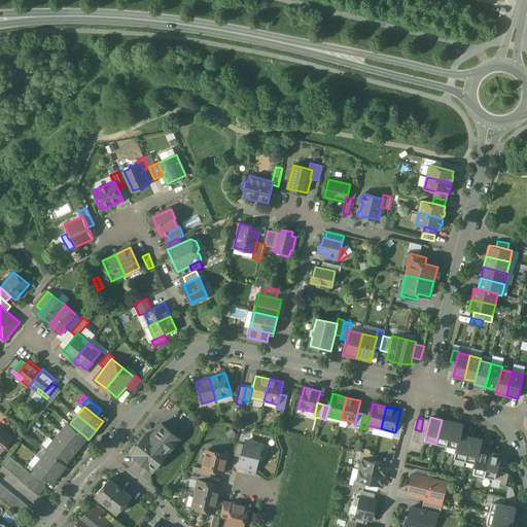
[(429,421),(423,419),(421,431),(426,432),(429,421)]
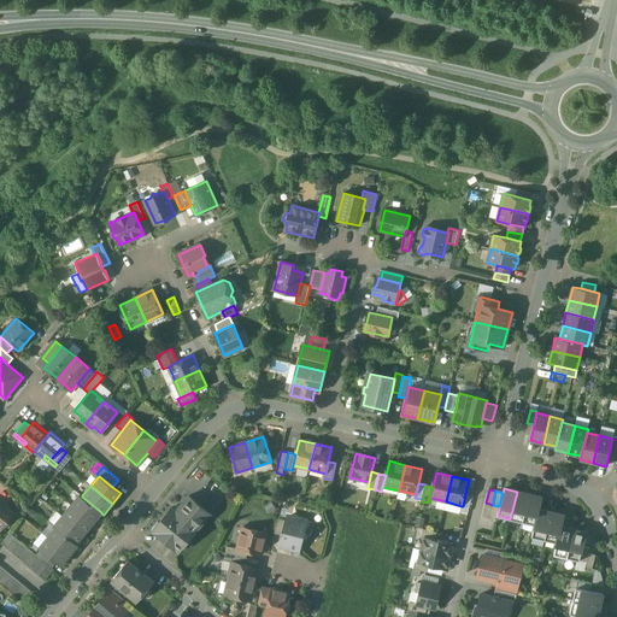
[(529,494),(517,492),(510,519),(522,522),(529,494)]
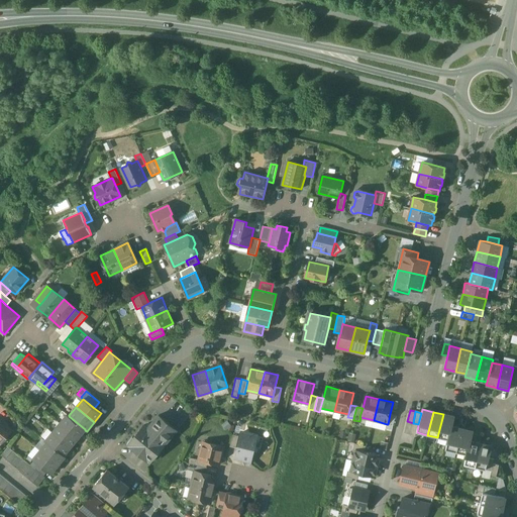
[(85,429),(69,416),(69,415),(67,414),(60,423),(78,438),(85,430),(85,429)]
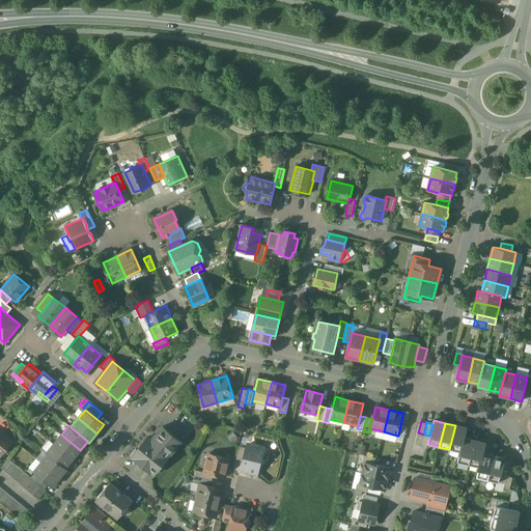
[(407,427),(400,425),(398,436),(397,436),(396,440),(402,441),(407,427)]
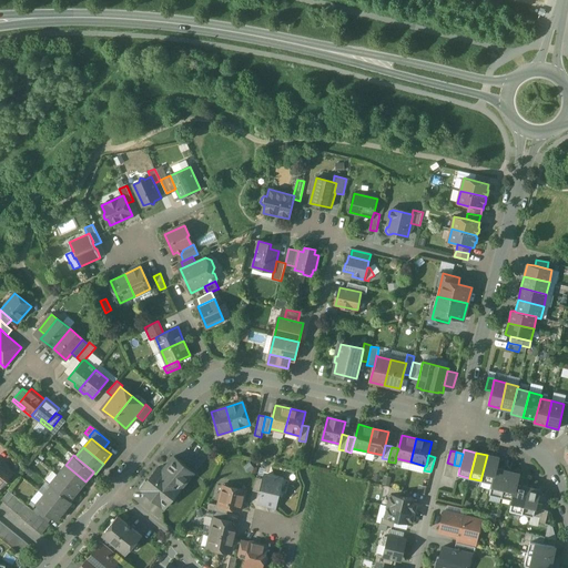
[(499,458),(487,455),(480,480),(493,484),(496,468),(496,469),(499,458)]
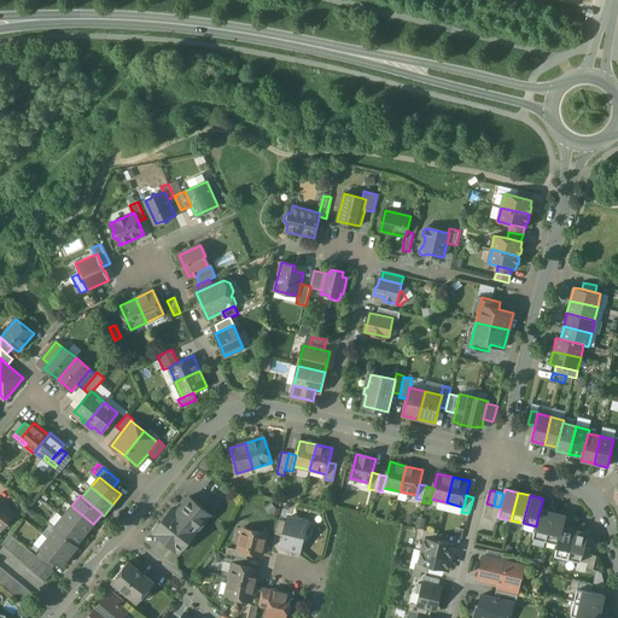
[(190,496),(176,512),(173,508),(159,524),(163,526),(157,534),(176,549),(182,542),(185,546),(198,530),(194,526),(198,523),(204,523),(211,514),(190,496)]
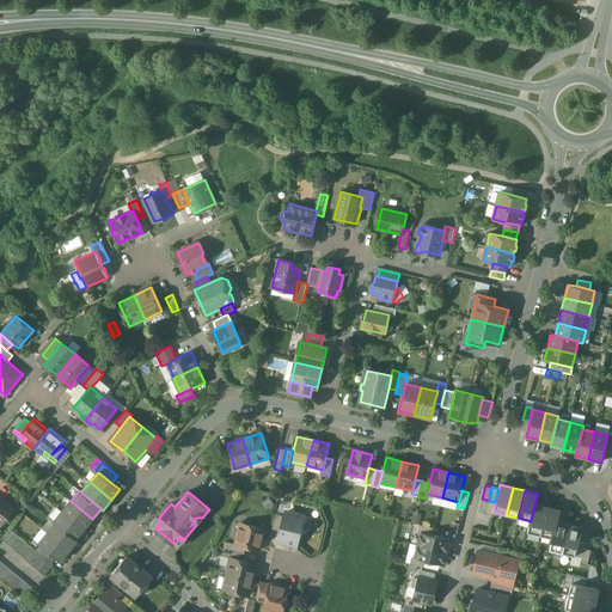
[(2,501),(0,497),(0,522),(1,525),(13,509),(7,505),(10,503),(4,499),(2,501)]
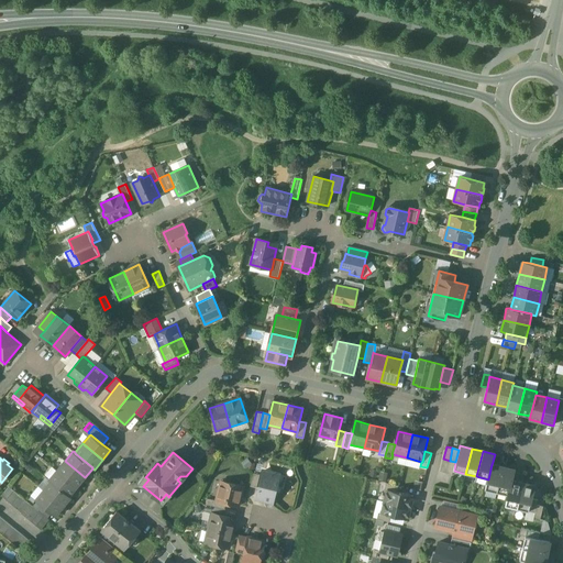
[(450,461),(443,459),(440,472),(446,473),(450,461)]
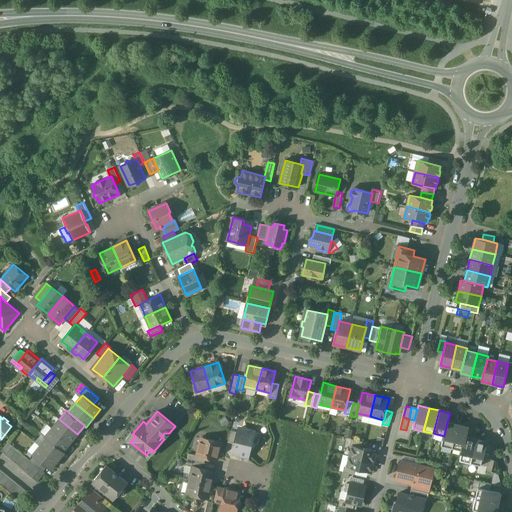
[(77,434),(59,419),(52,427),(70,442),(77,434)]
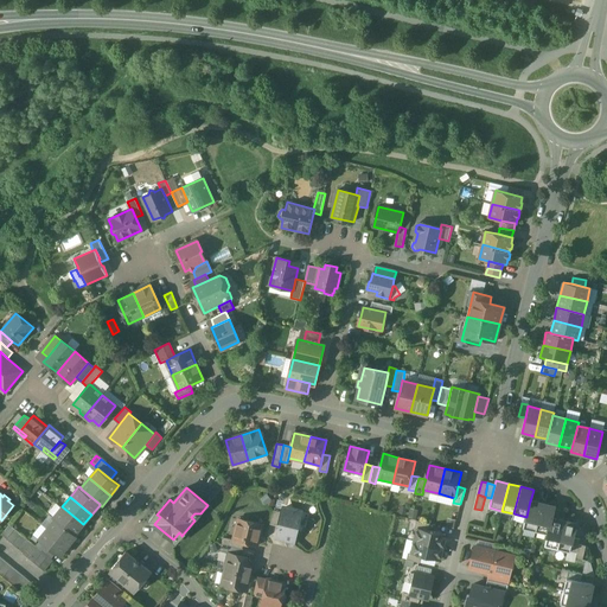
[(491,498),(485,497),(481,510),(489,512),(490,508),(491,498)]
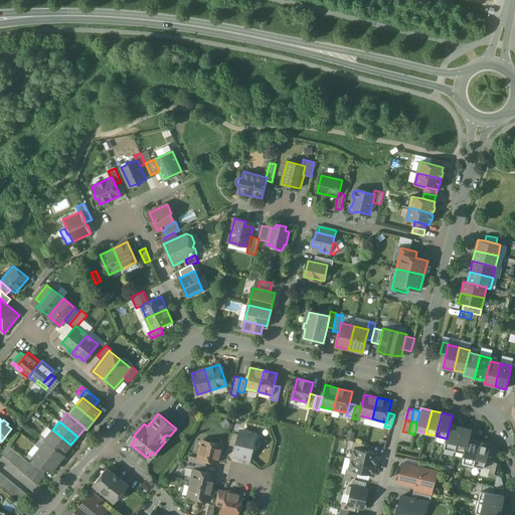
[(450,425),(450,424),(447,439),(444,448),(455,451),(460,427),(450,425)]
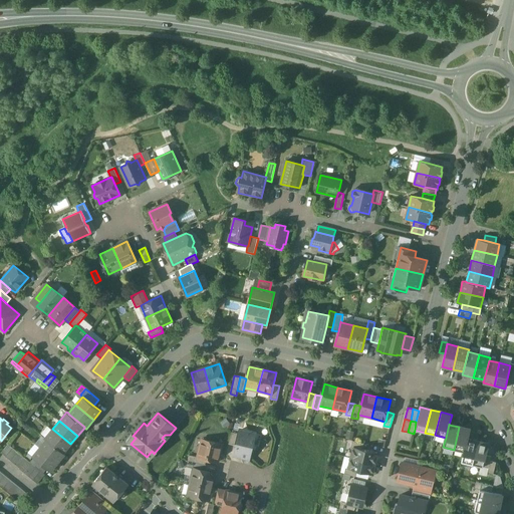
[(470,430),(459,427),(454,450),(464,452),(467,439),(468,439),(470,430)]
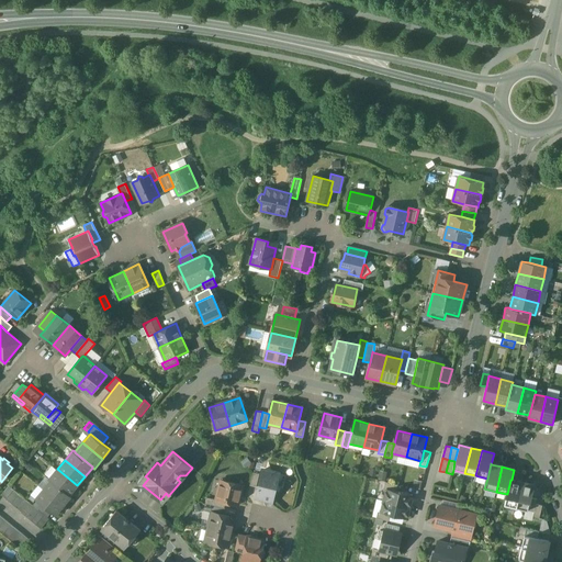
[(77,485),(57,469),(49,479),(51,480),(52,480),(69,495),(77,485)]
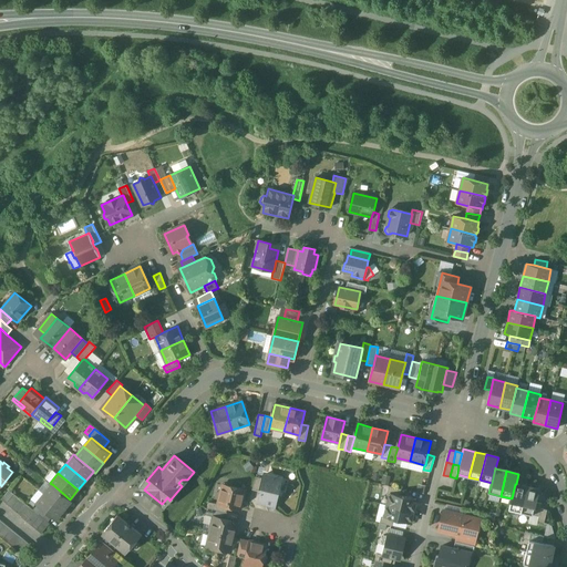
[(281,481),(274,478),(271,475),(266,474),(259,500),(266,502),(266,504),(275,506),(281,481)]
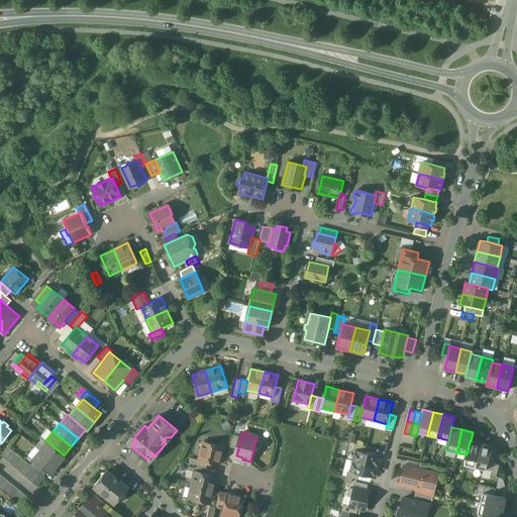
[(238,436),(233,434),(230,446),(236,448),(238,436)]
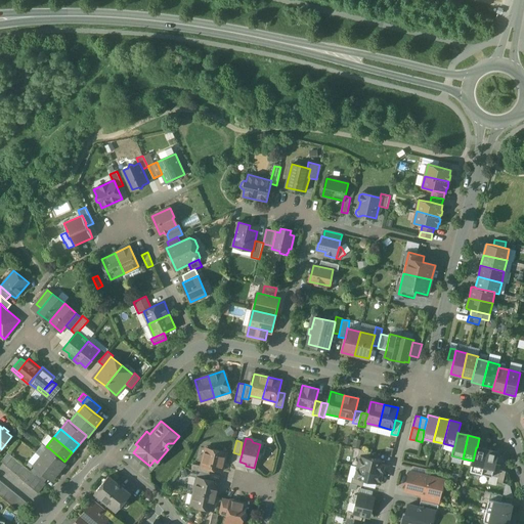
[(64,462),(48,447),(47,447),(41,456),(59,472),(67,463),(64,462)]
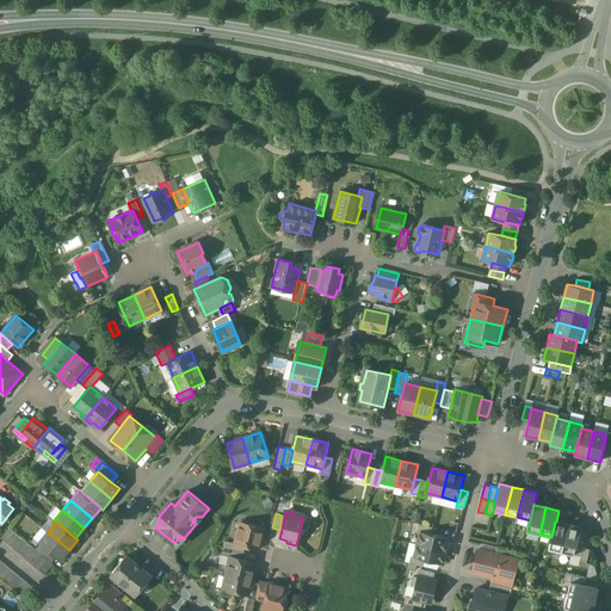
[(265,528),(240,522),(235,543),(246,545),(259,549),(265,528)]
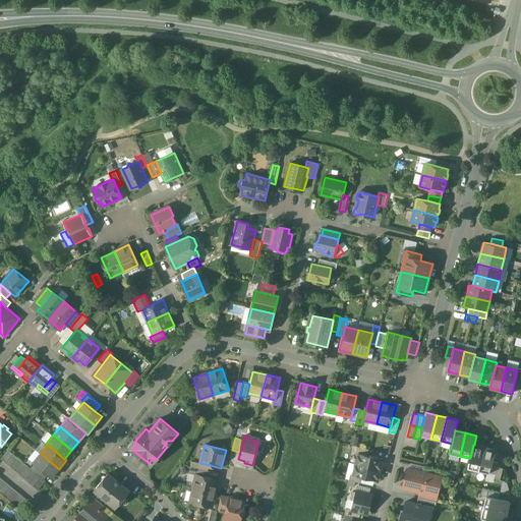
[(474,445),(473,445),(470,458),(468,468),(478,471),(484,448),(474,445)]
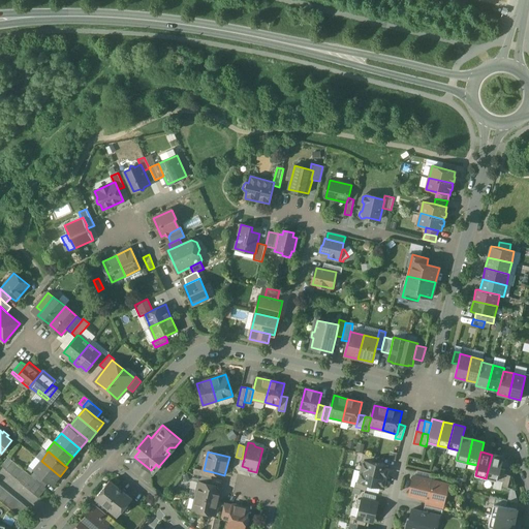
[(375,457),(363,454),(362,460),(365,461),(373,463),(375,457)]
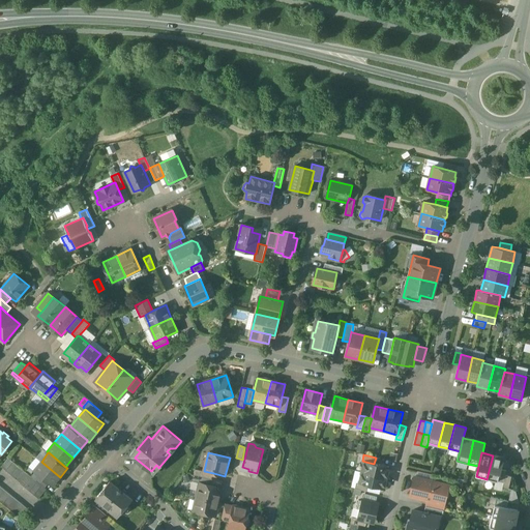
[(503,458),(493,455),(487,479),(498,481),(501,470),(503,458)]
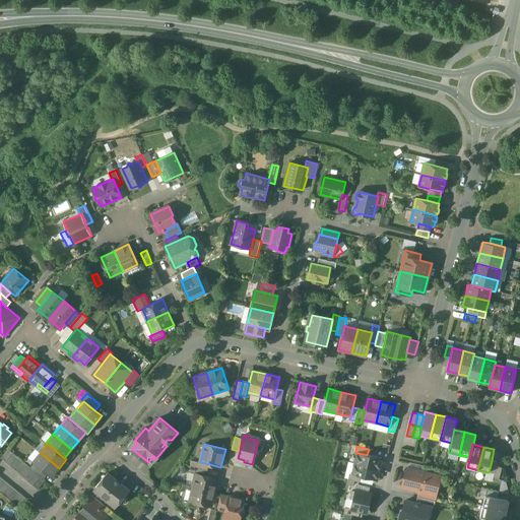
[(8,449),(1,458),(6,462),(13,453),(8,449)]
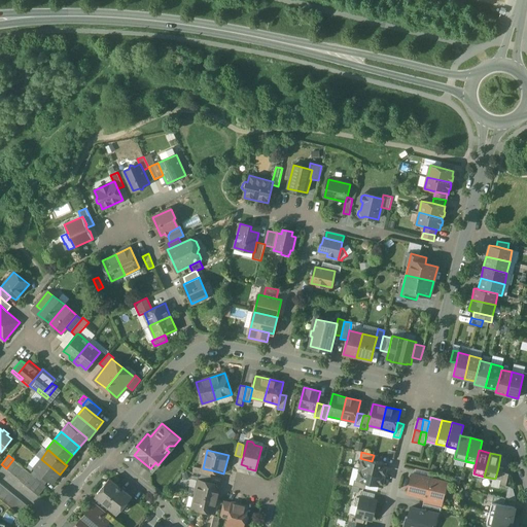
[(18,463),(13,459),(6,468),(10,471),(18,463)]
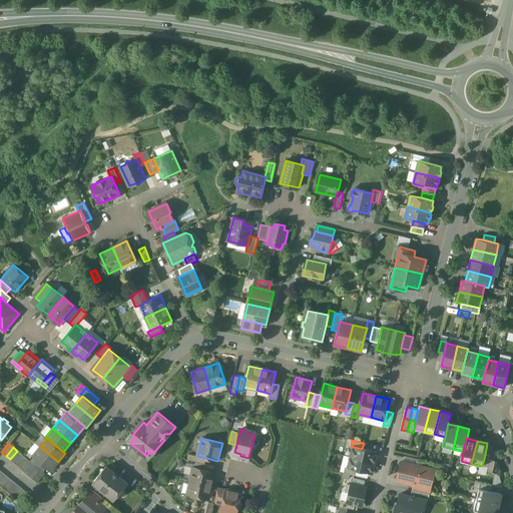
[(58,462),(40,447),(32,455),(51,470),(58,462)]
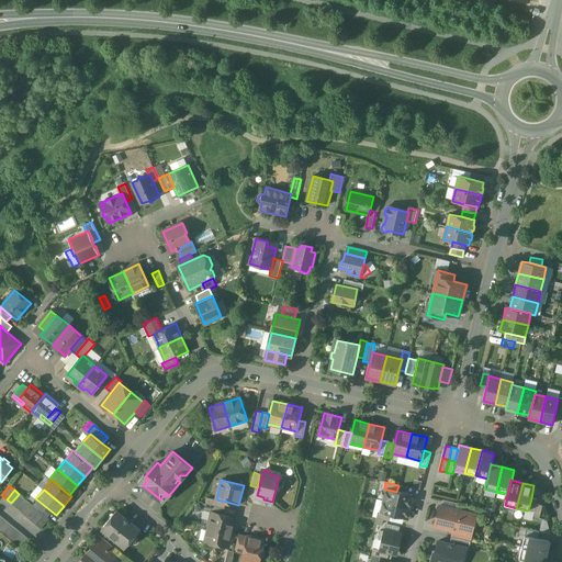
[(396,492),(388,490),(384,501),(409,507),(413,495),(396,492)]
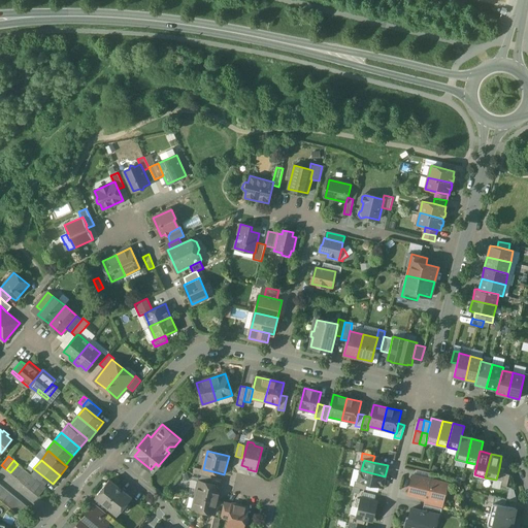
[(23,468),(18,464),(10,472),(15,476),(23,468)]
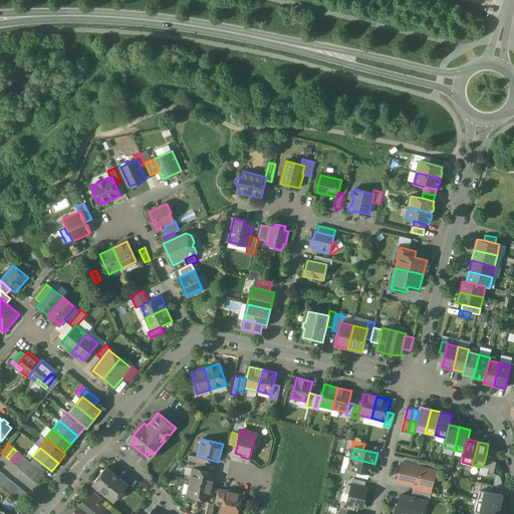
[(198,457),(190,455),(188,461),(206,465),(207,459),(198,457)]
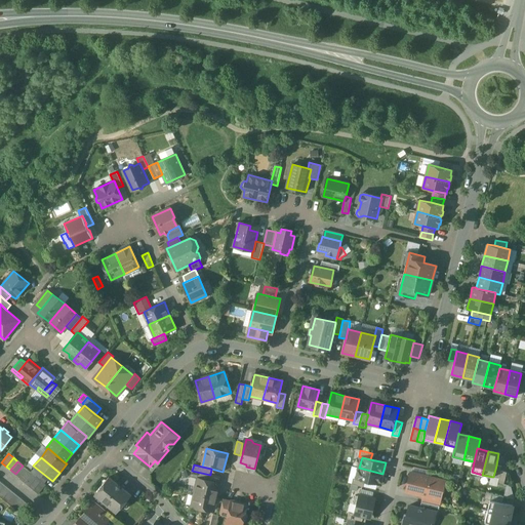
[(23,466),(15,474),(21,478),(28,469),(23,466)]
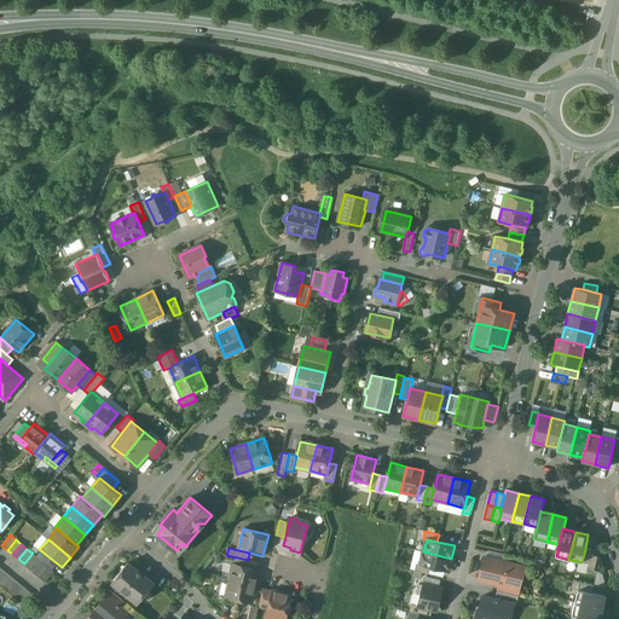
[(593,550),(585,549),(582,562),(589,565),(591,555),(593,550)]
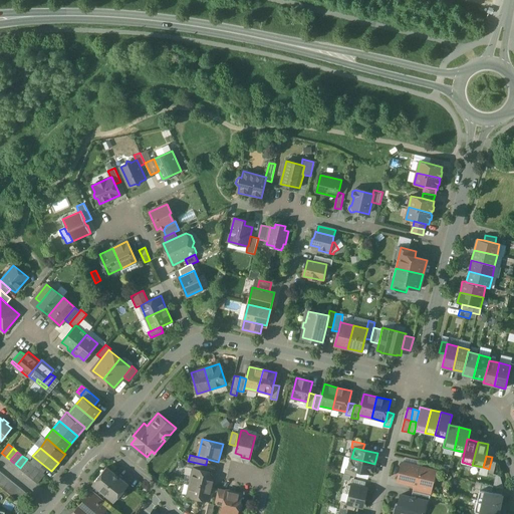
[(374,464),(351,458),(348,469),(357,471),(372,475),(374,464)]
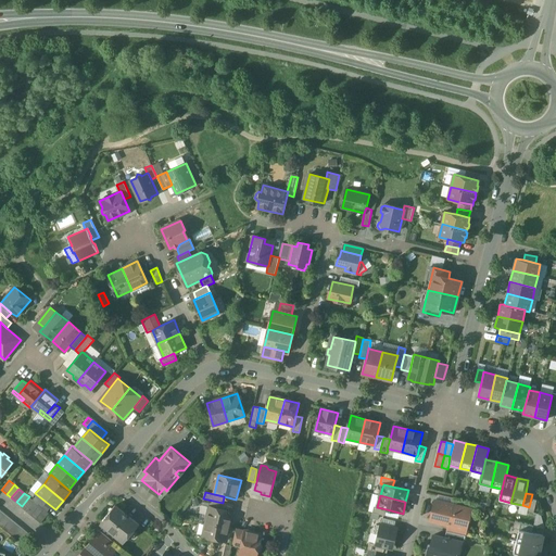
[(22,506),(21,507),(26,512),(34,501),(29,496),(22,506)]
